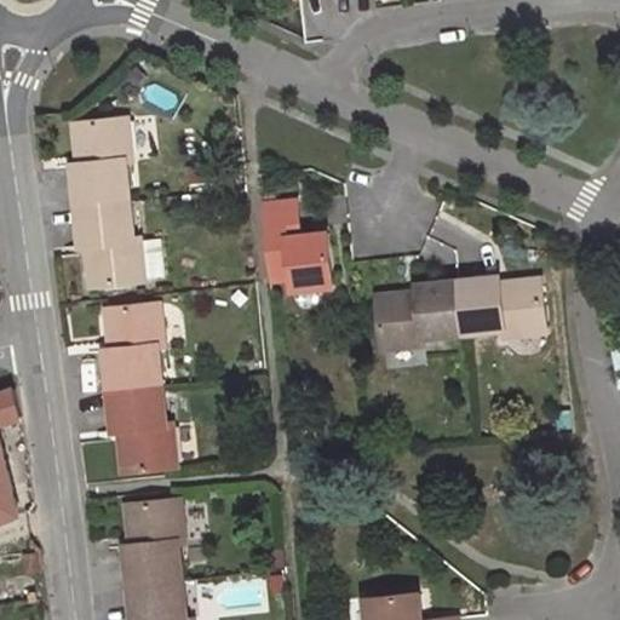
[(128,118),(76,124),(80,164),(74,164),(78,206),(130,201),(126,161),(132,160),(128,118)]
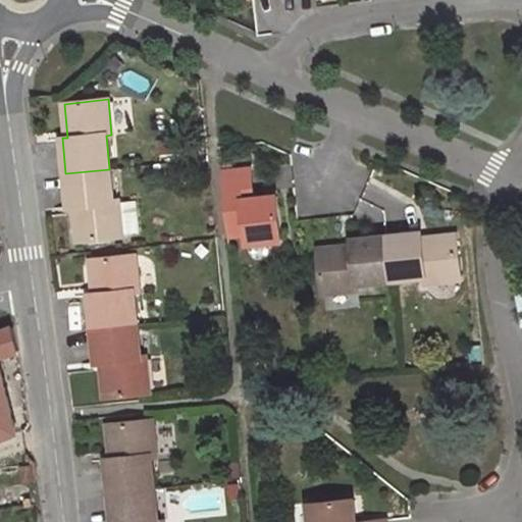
[(232,162),(221,163),(222,171),(233,170),(232,162)]
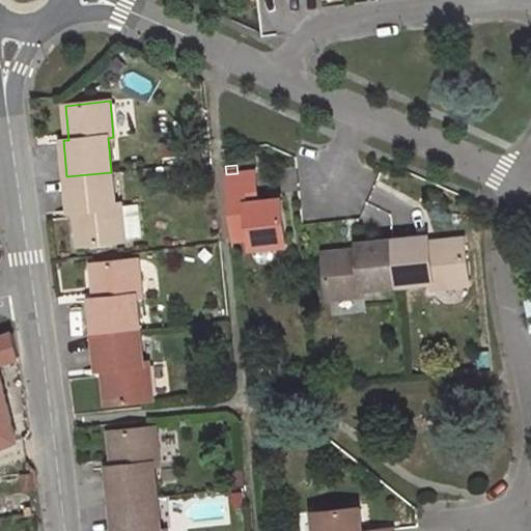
[(238,173),(226,174),(232,239),(250,238),(251,248),(286,244),(282,199),(257,201),(247,203),(247,194),(257,193),(254,171),(238,173)]
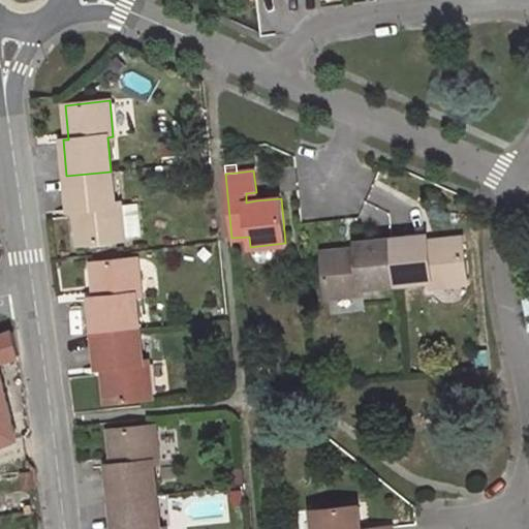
[(111,172),(66,176),(70,210),(75,209),(80,244),(124,239),(124,237),(120,205),(120,203),(115,204),(111,172)]
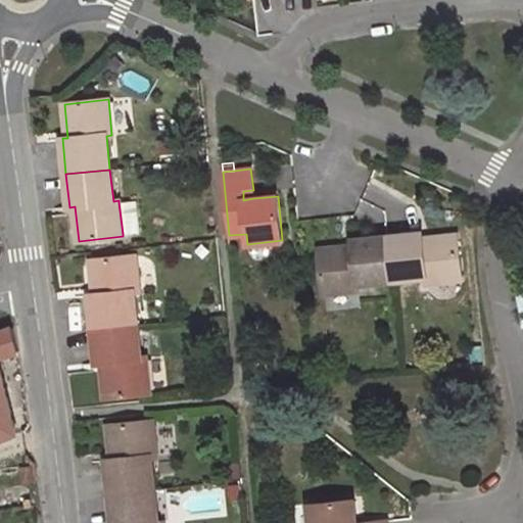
[(253,190),(243,191),(243,200),(253,198),(253,190)]
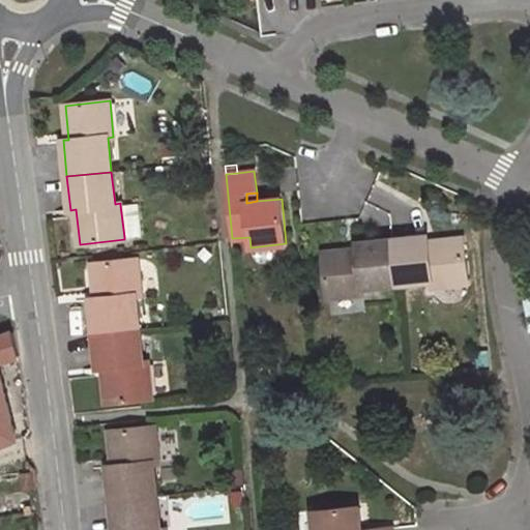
[(137,204),(120,205),(124,237),(140,236),(137,204)]
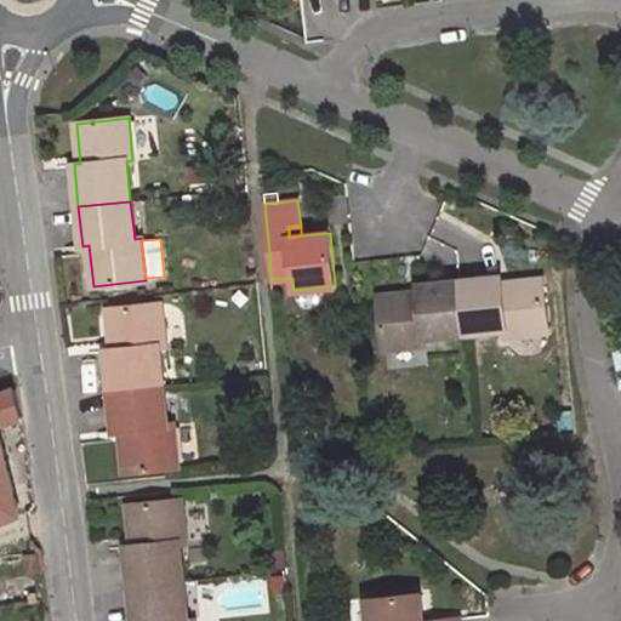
[(500,277),(459,279),(465,332),(503,329),(505,335),(546,331),(541,279),(501,283),(500,277)]
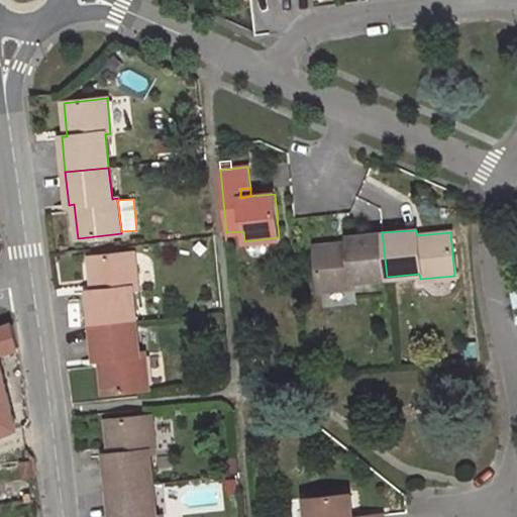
[(349,241),(315,244),(319,288),(353,285),(352,280),(387,277),(382,232),(348,235),(349,241)]
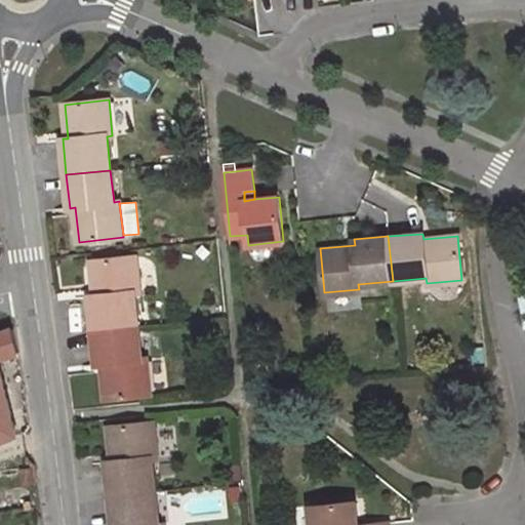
[(210,252),(203,245),(198,251),(204,258),(210,252)]
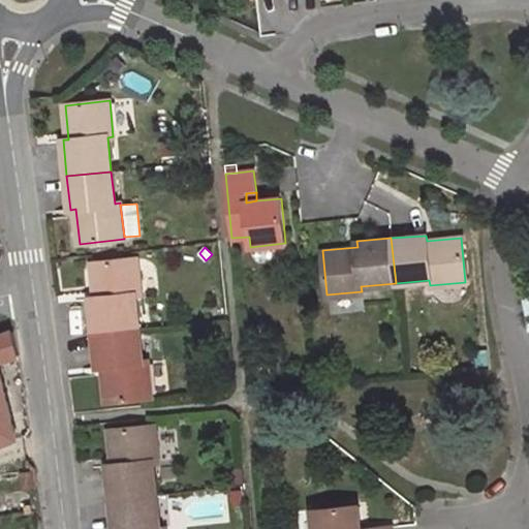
[(137,258),(92,263),(96,298),(90,299),(94,334),(138,330),(135,296),(141,294),(137,258)]
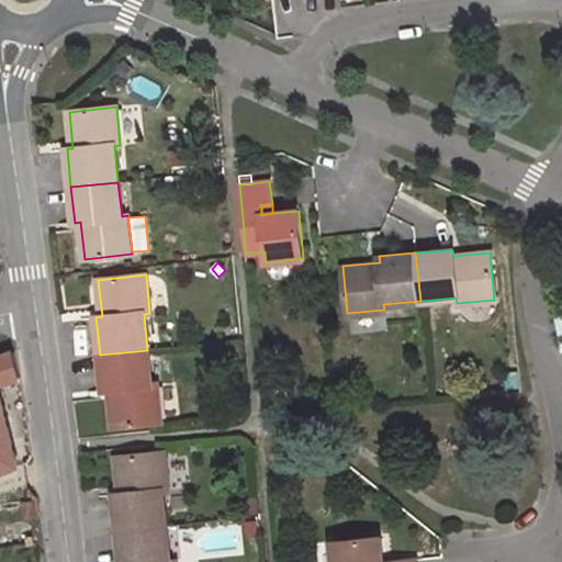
[(147,350),(100,355),(103,391),(110,390),(113,427),(161,422),(157,383),(152,384),(147,350)]
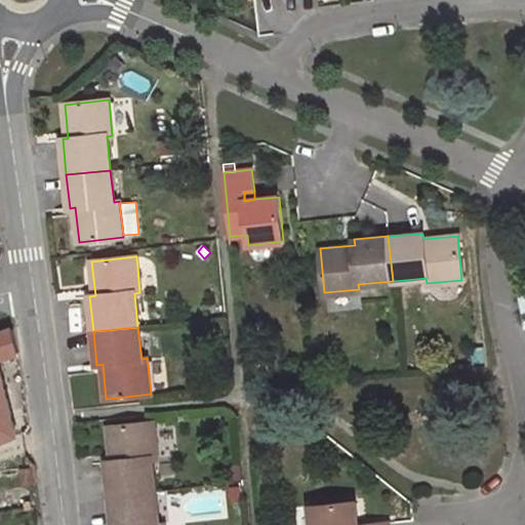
[(0,439),(16,435),(0,368),(0,358),(18,354),(13,328),(0,333),(0,439)]
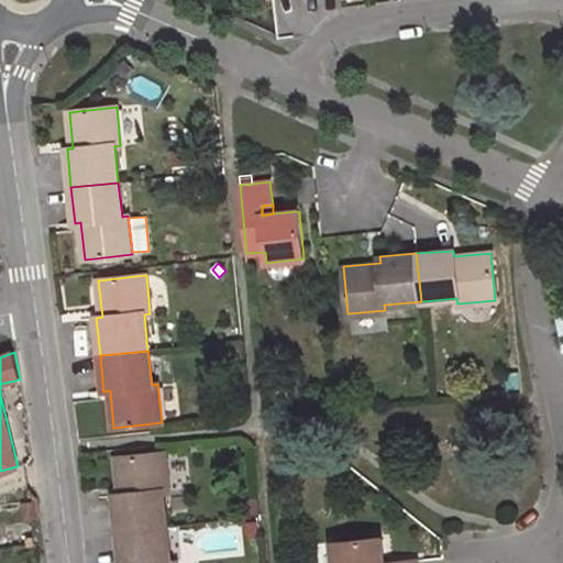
[(165,452),(117,457),(121,494),(116,495),(119,532),(167,527),(163,492),(168,490),(165,452)]
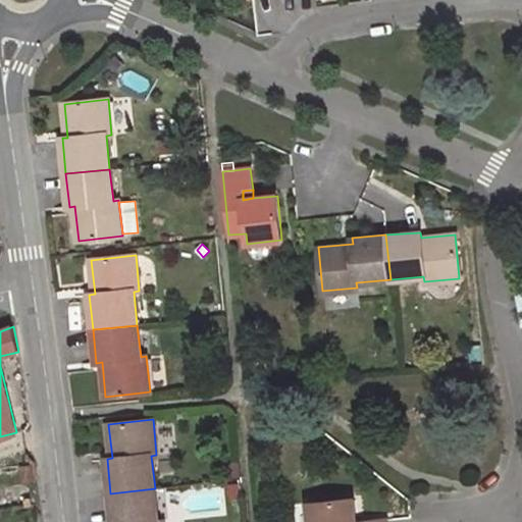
[(239,462),(228,463),(230,478),(240,477),(239,462)]
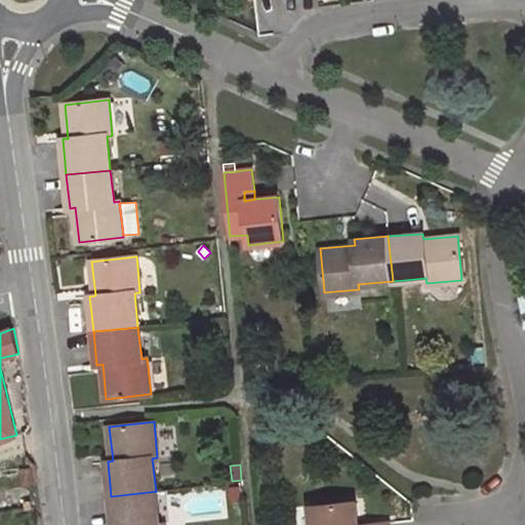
[(156,491),(111,496),(113,524),(163,524),(164,524),(159,524),(156,491)]
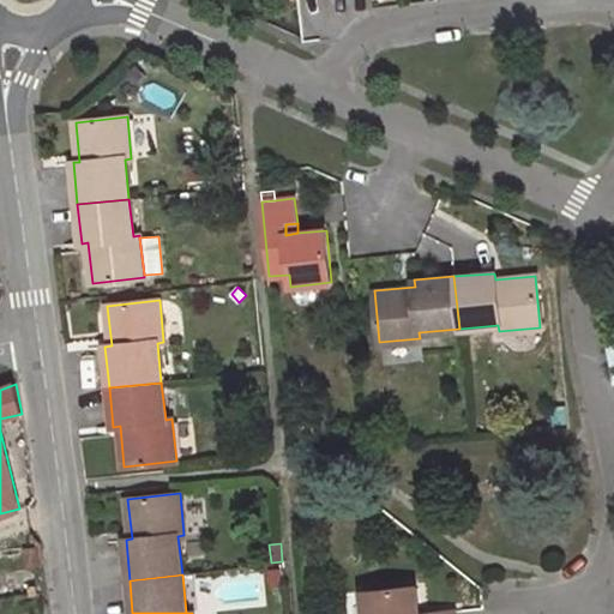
[(413,579),(386,582),(387,590),(414,588),(413,579)]
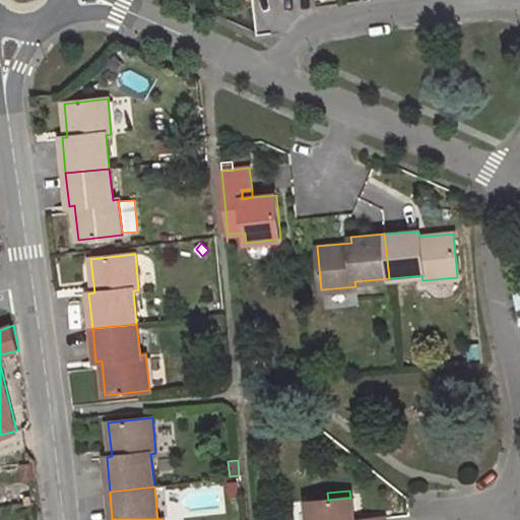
[(327,493),(308,495),(309,502),(328,500),(327,493)]
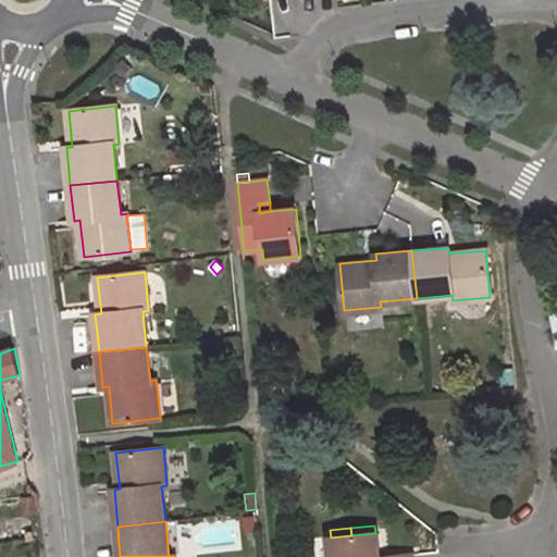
[(331,537),(330,537),(331,556),(411,556),(411,555),(388,556),(379,556),(376,533),(375,533),(351,535),(331,537)]
